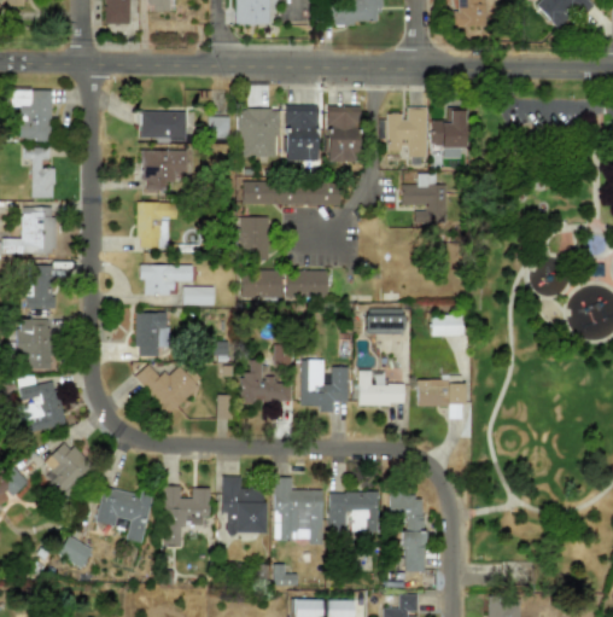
[(130,24),(129,0),(106,0),(106,24),(130,24)]
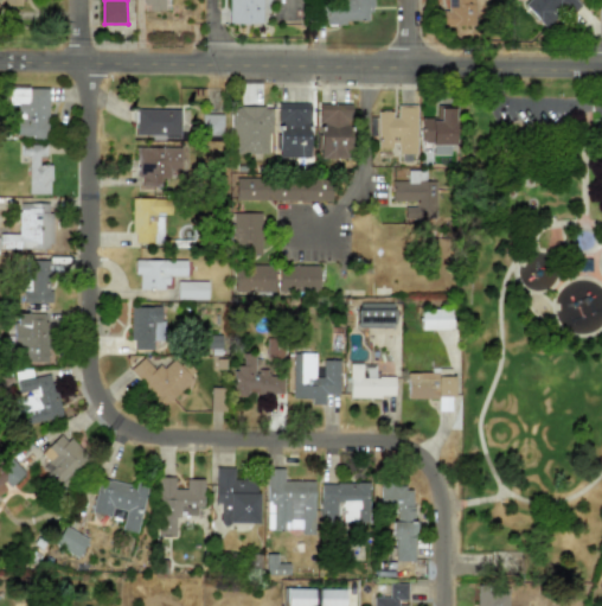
[(146,0),(147,12),(167,12),(167,0),(146,0)]
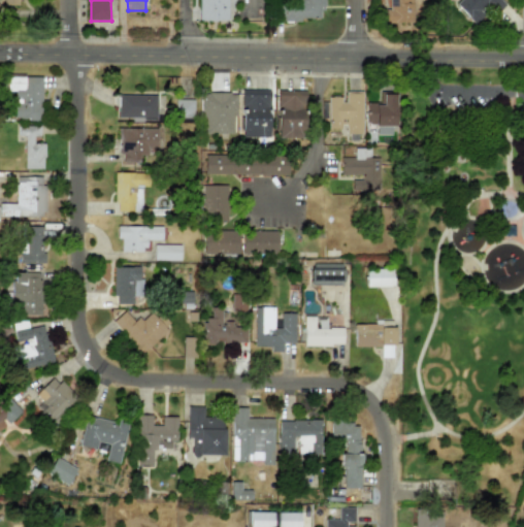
[(231,0),(201,0),(201,22),(231,22),(231,0)]
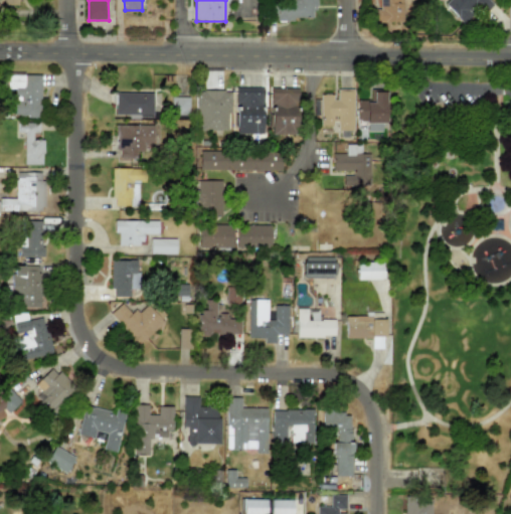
[(273,0),(273,20),(318,20),(318,0),(273,0)]
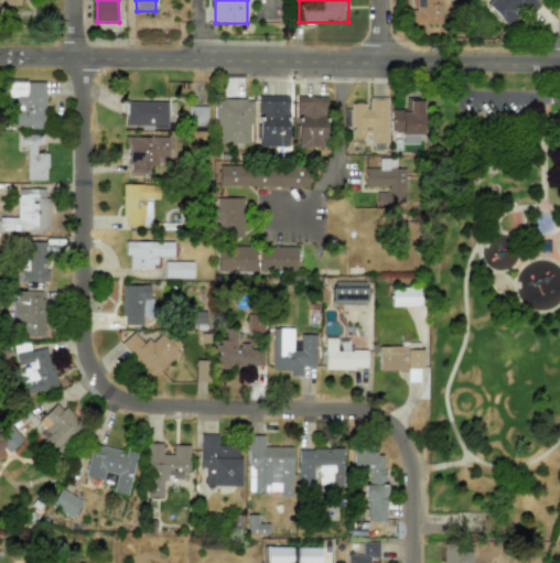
[(445,24),(445,0),(419,0),(420,11),(415,11),(415,25),(445,24)]
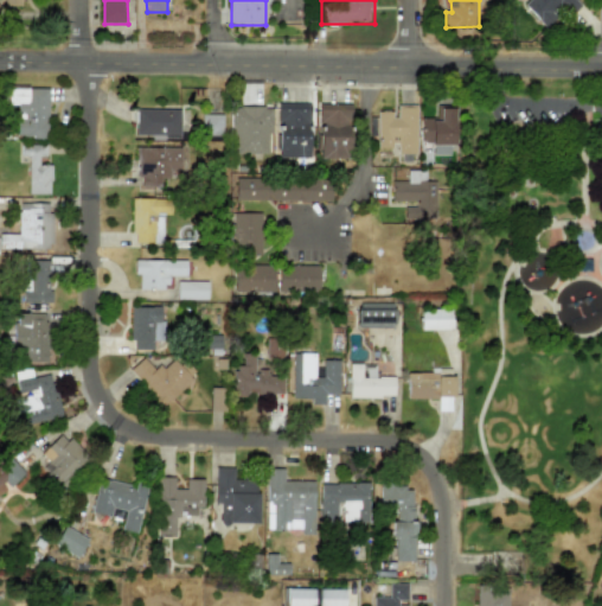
[(583,2),(581,0),(531,0),(526,5),(551,31),(583,2)]
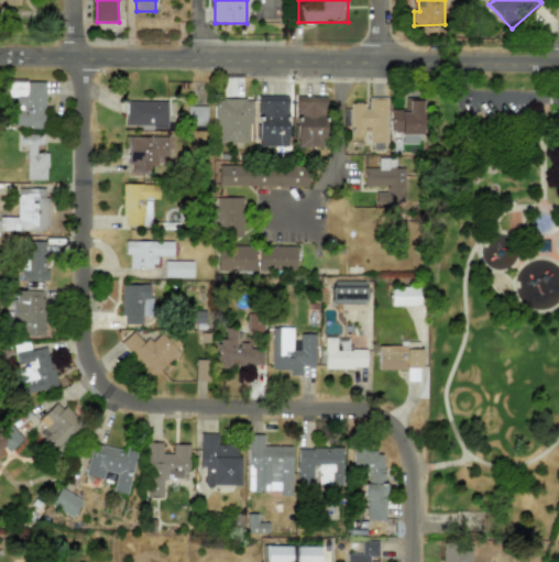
[(19,98),(20,129),(48,128),(47,81),(10,83),(11,98),(19,98)]
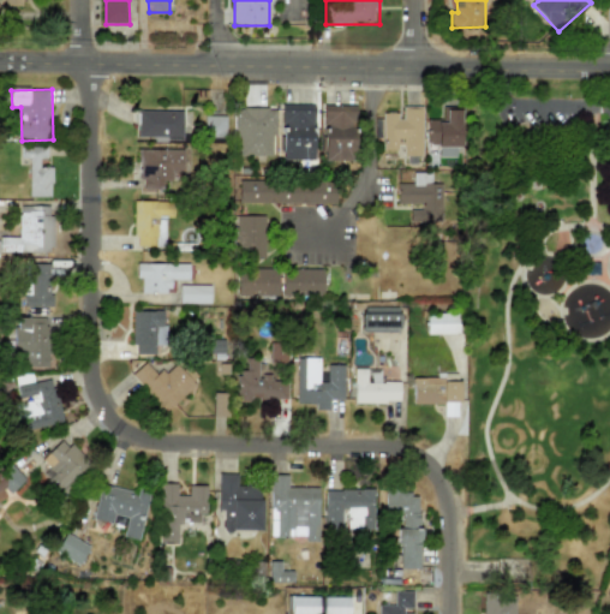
[(283,161),(316,161),(317,106),(285,105),(283,161)]
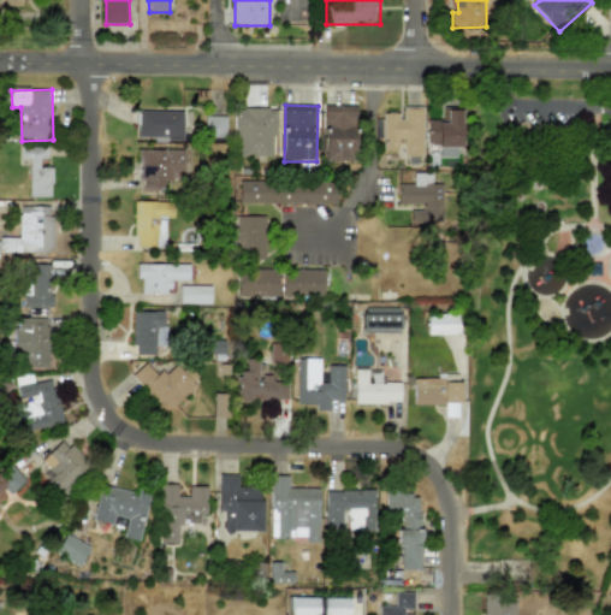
[(326,161),(356,163),(357,106),(327,106),(326,161)]
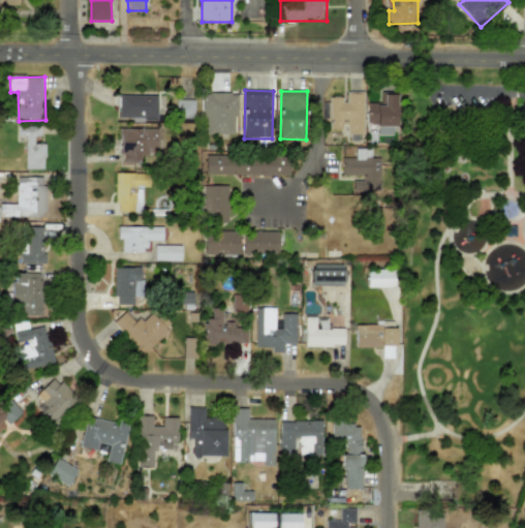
[(366,92),(347,92),(347,97),(332,97),(332,129),(347,130),(347,134),(366,134),(366,92)]
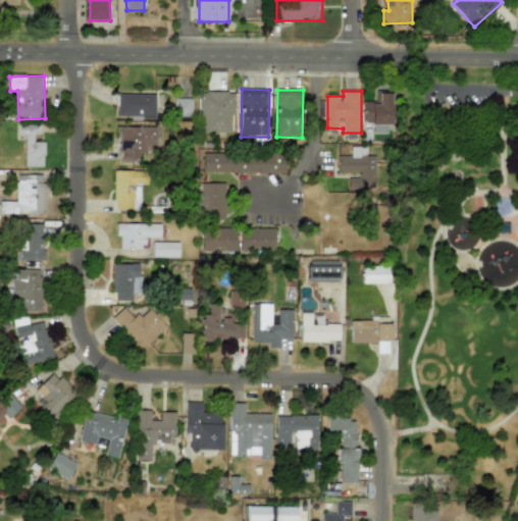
[(235,93),(203,93),(203,133),(235,133),(235,93)]
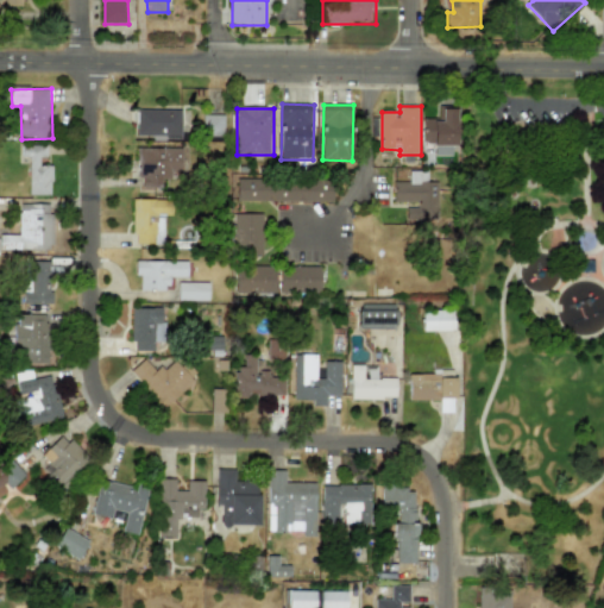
[(436,156),(458,156),(459,110),(442,108),(442,119),(426,119),(425,145),(438,145),(436,156)]
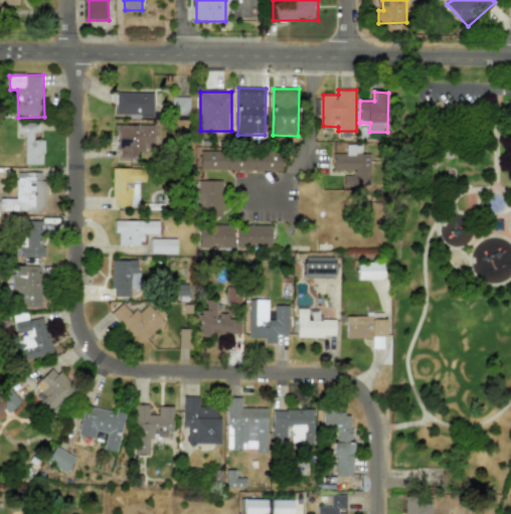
[(157,94),(119,93),(118,116),(157,117),(157,94)]
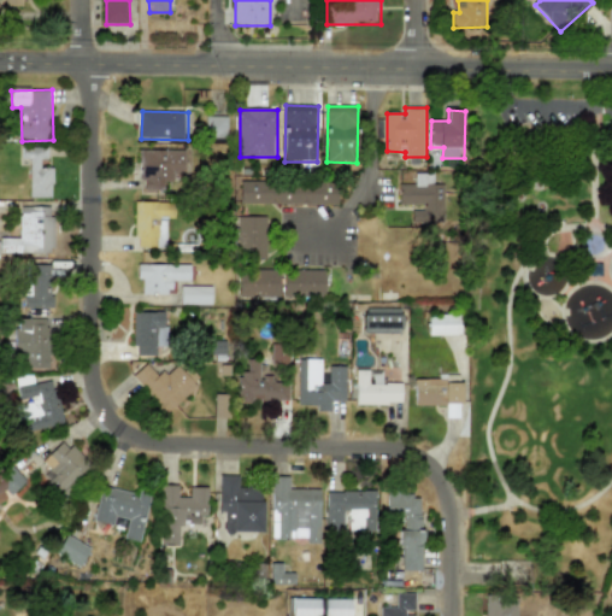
[(230,117),(207,117),(207,140),(230,139),(230,117)]
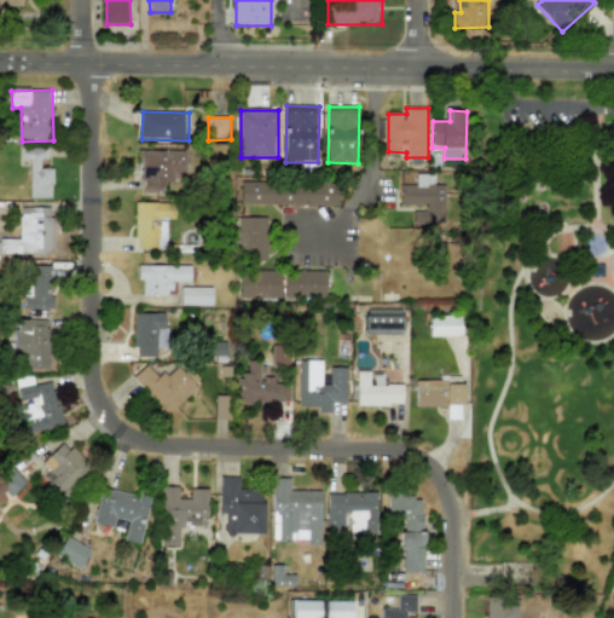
[(32,160),(33,198),(54,198),(54,169),(42,169),(42,160),(50,160),(50,148),(24,149),(25,160),(32,160)]
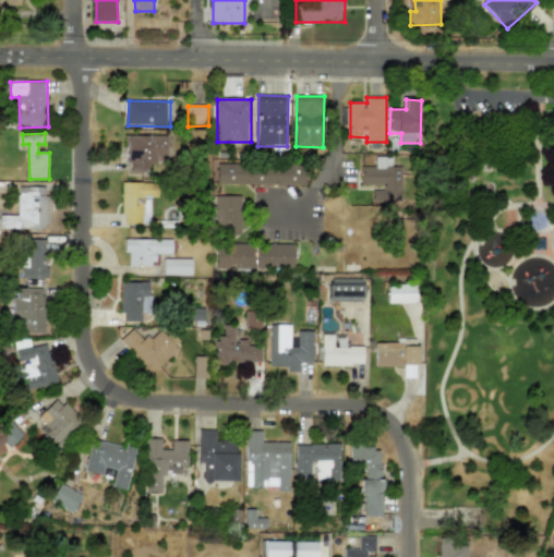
[(130,136),(130,172),(152,172),(151,162),(172,161),(172,136),(130,136)]
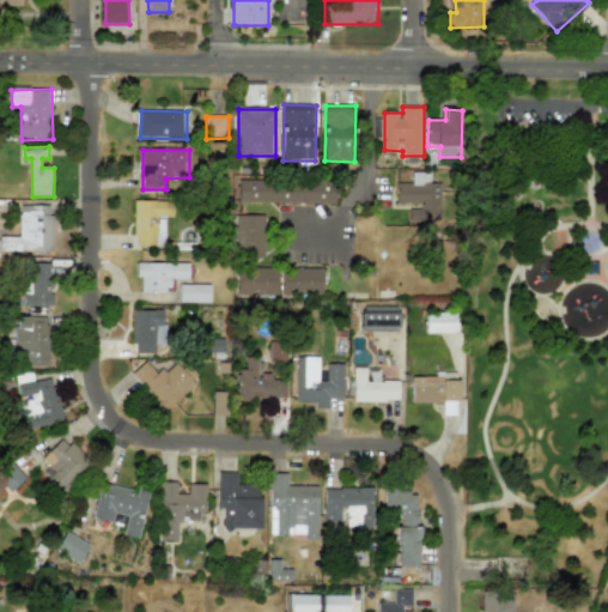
[(444,222),(443,185),(432,185),(432,174),(415,174),(415,183),(399,183),(399,205),(412,205),(412,222),(444,222)]
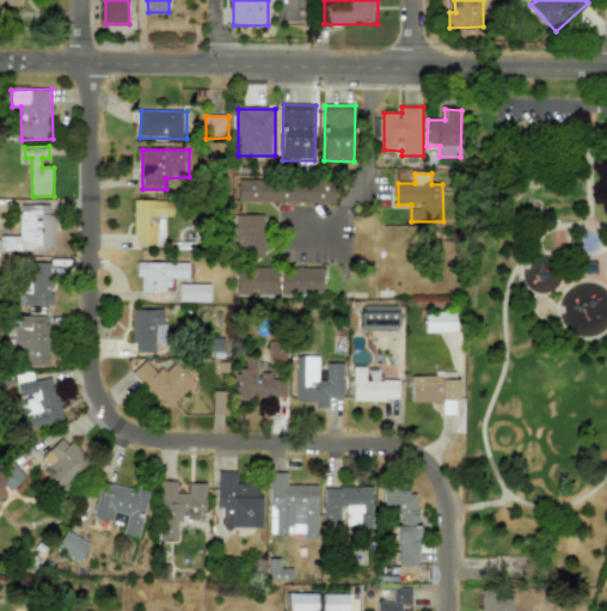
[(337,182),(240,179),(240,202),(336,205),(337,182)]
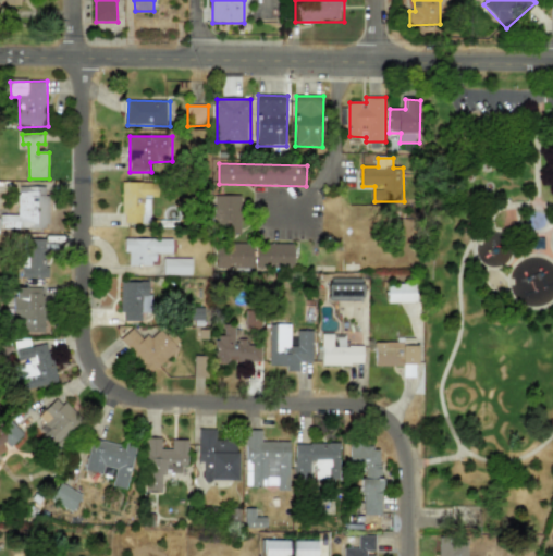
[(125,224),(145,223),(145,197),(157,197),(157,183),(124,183),(125,224)]
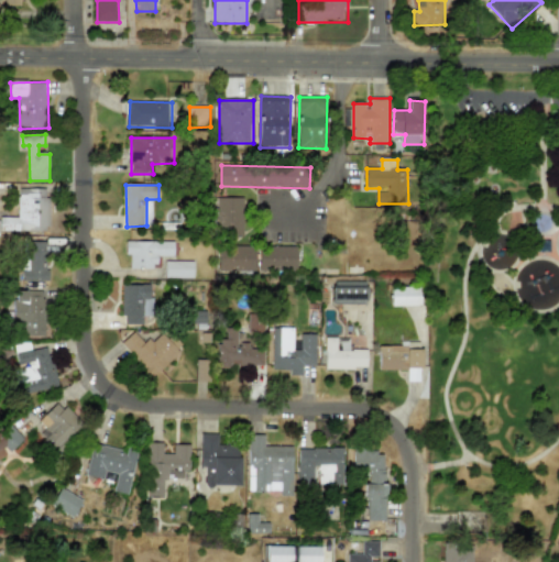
[(245,198),(220,198),(220,237),(245,237),(245,198)]
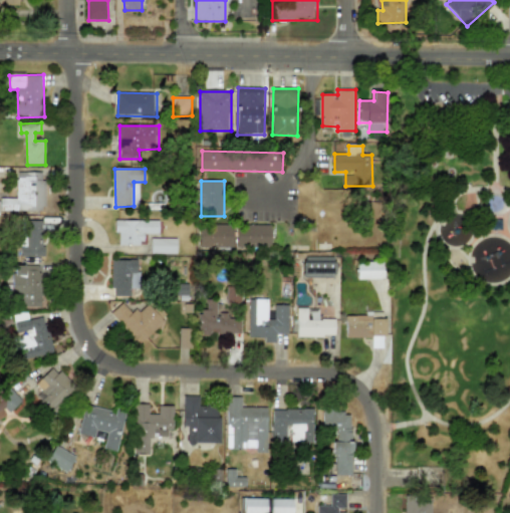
[(44,221),(25,220),(24,257),(43,257),(44,221)]
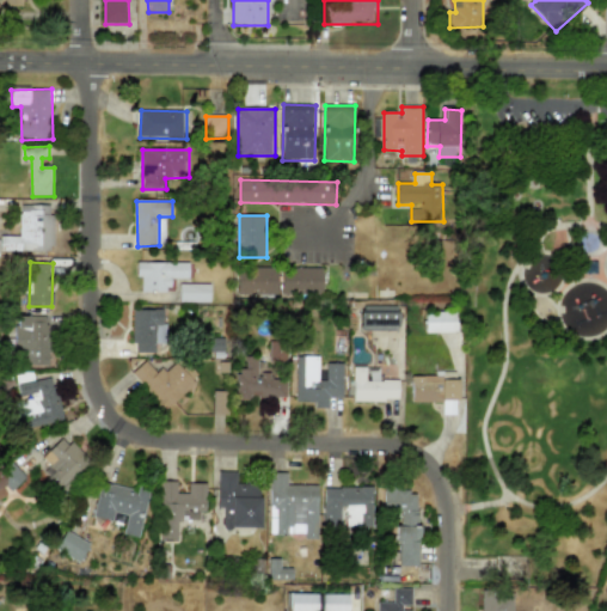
[(143,292),(171,293),(171,279),(190,280),(190,263),(139,262),(139,279),(143,279),(143,292)]
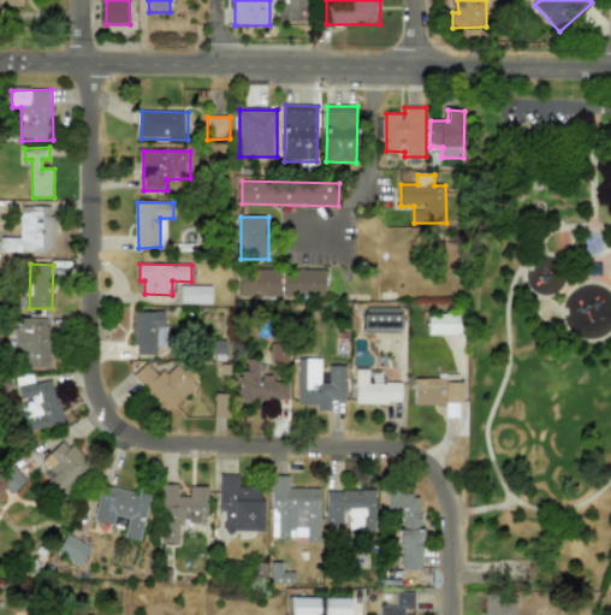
[(241,297),(282,297),(282,270),(241,271),(241,297)]
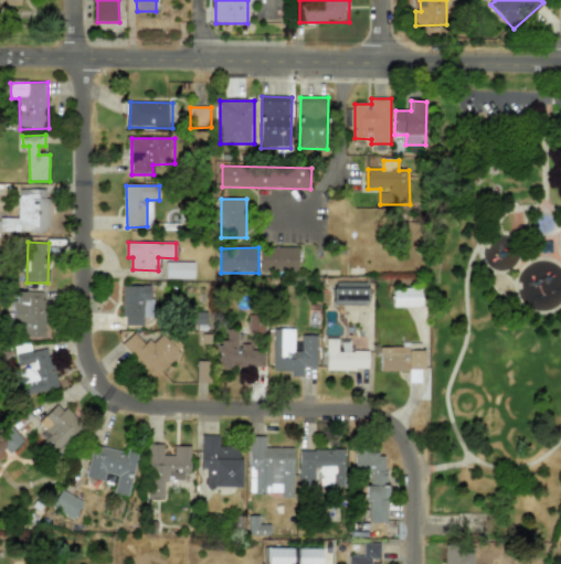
[(299,247),(262,248),(263,273),(300,273),(299,247)]
